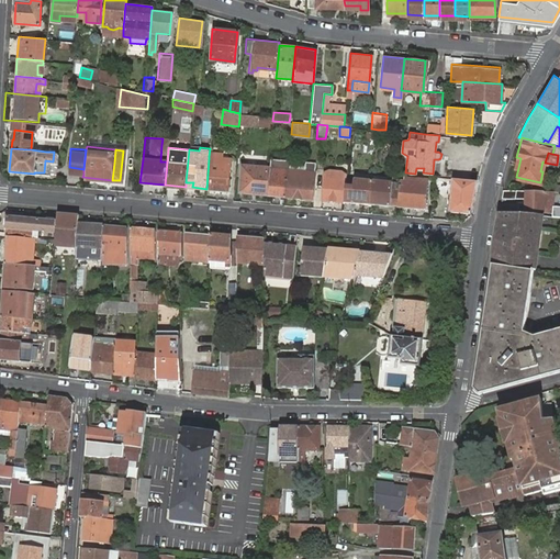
[(209,158),(206,189),(226,190),(230,158),(209,156),(209,158)]
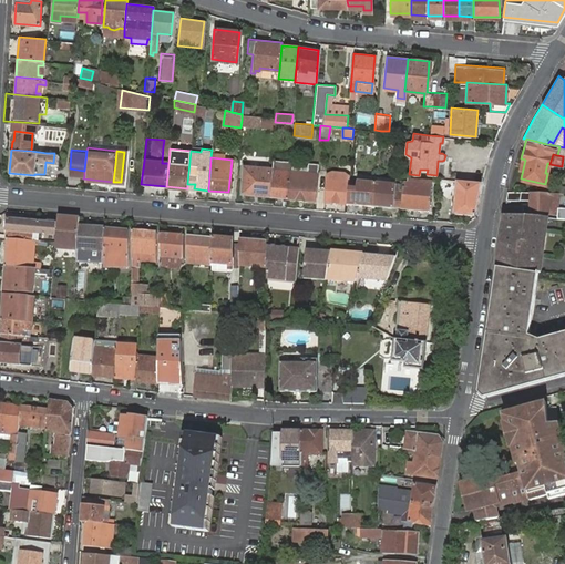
[(288,168),(285,197),(314,200),(316,172),(291,170),(291,165),(286,164),(285,168),(288,168)]
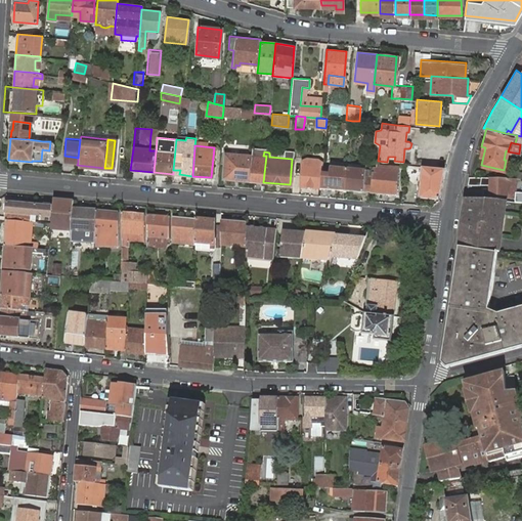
[(223,178),(263,182),(266,156),(263,156),(250,155),(225,153),(223,178)]
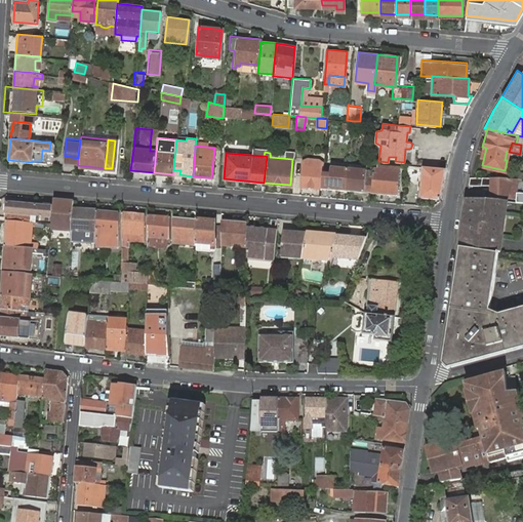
[(298,186),(321,187),(322,171),(323,162),(318,158),(307,157),(300,159),(298,186)]
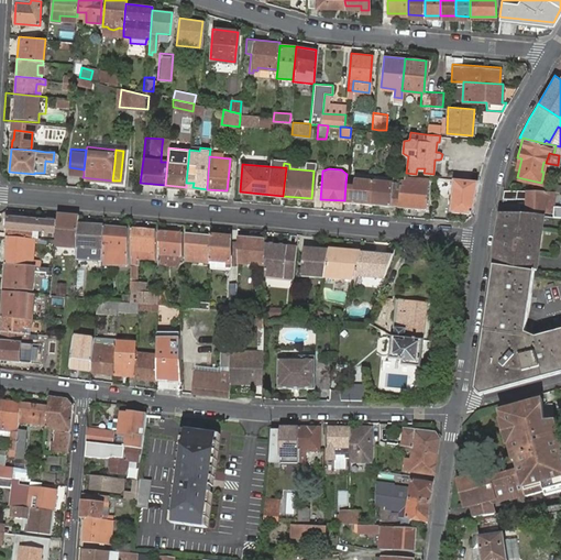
[(344,200),(371,204),(373,179),(374,174),(355,172),(354,185),(345,184),(344,200)]
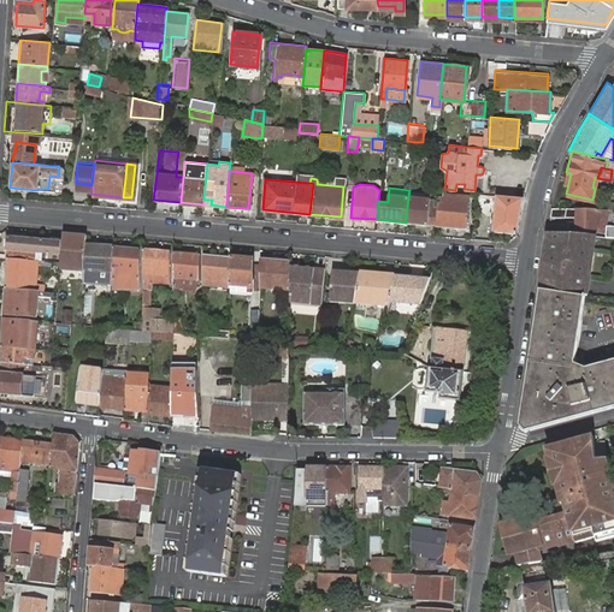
[(437,207),(436,225),(466,229),(468,200),(454,198),(455,195),(443,194),(443,196),(438,196),(437,207)]
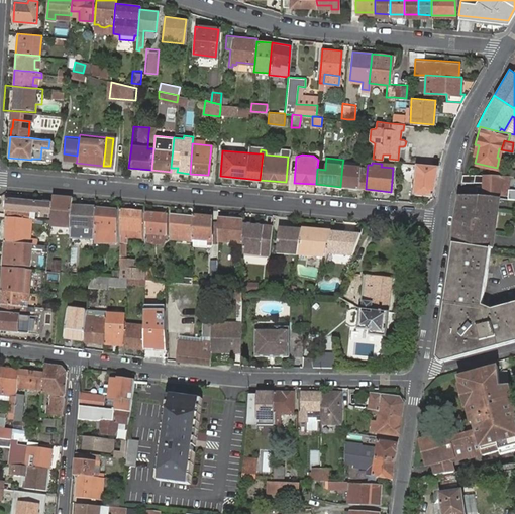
[(340,187),(366,189),(367,174),(361,174),(361,167),(342,165),(340,187)]
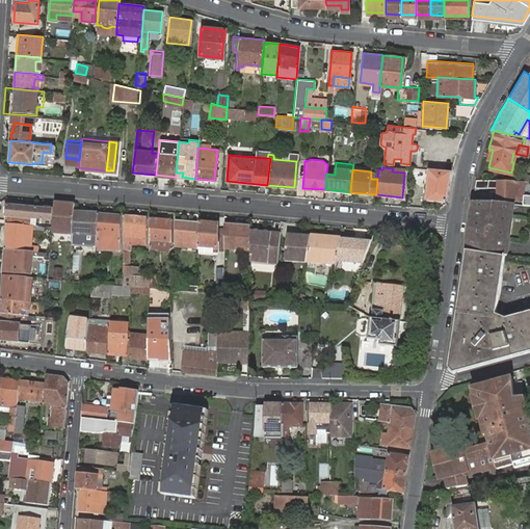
[(450,170),(440,169),(439,180),(427,179),(425,199),(445,201),(450,170)]
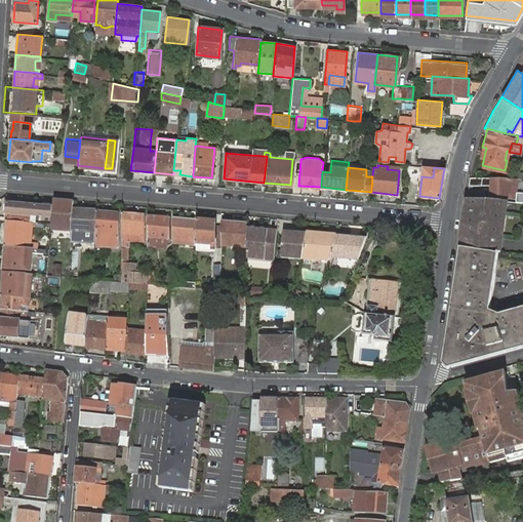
[(482,175),(469,175),(468,184),(490,184),(489,195),(515,196),(516,176),(507,176),(490,176),(482,175)]
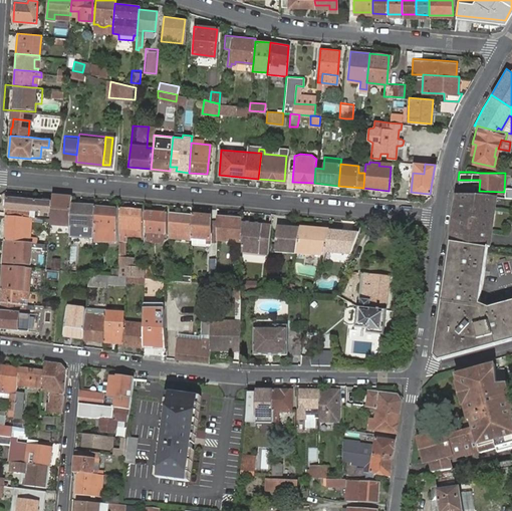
[(489,194),(456,192),(449,240),(452,240),(489,244),(496,195),(489,194)]
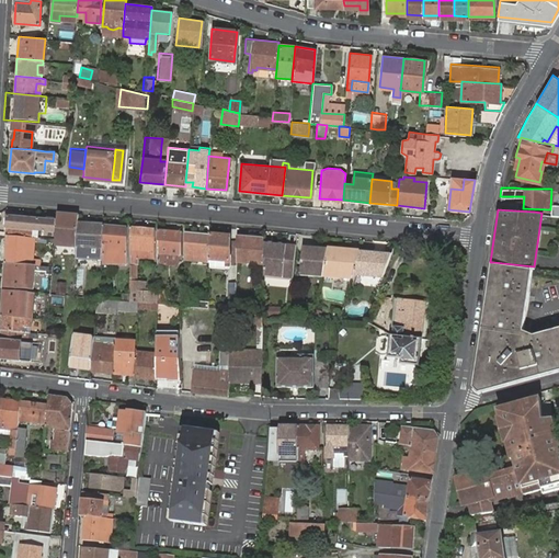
[(54,242),(76,245),(76,242),(77,220),(78,212),(56,211),(56,219),(55,220),(54,234),(54,237),(54,242)]
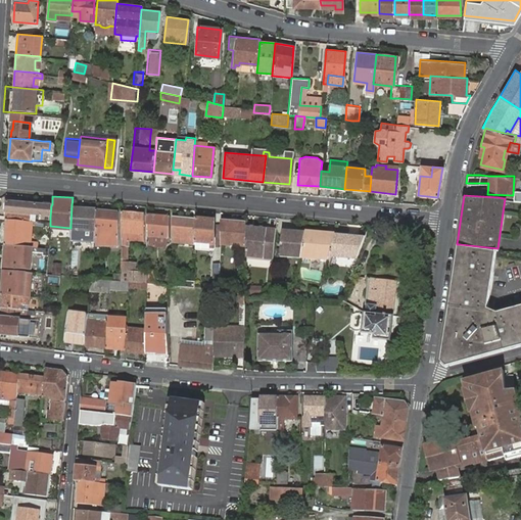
[(5,218),(6,217),(33,220),(37,220),(44,221),(50,221),(50,218),(51,205),(52,204),(6,199),(5,218)]
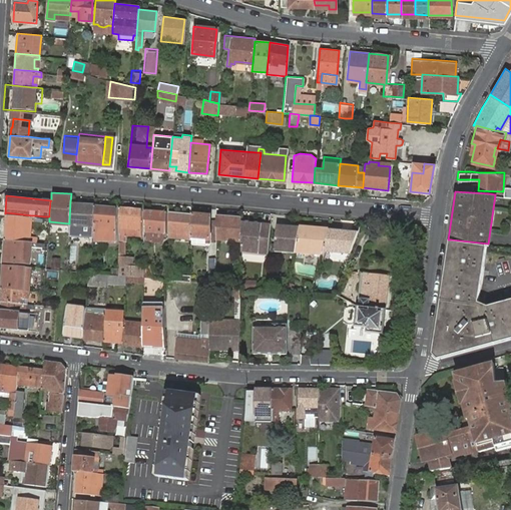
[(93,203),(70,201),(69,221),(93,223),(93,203)]
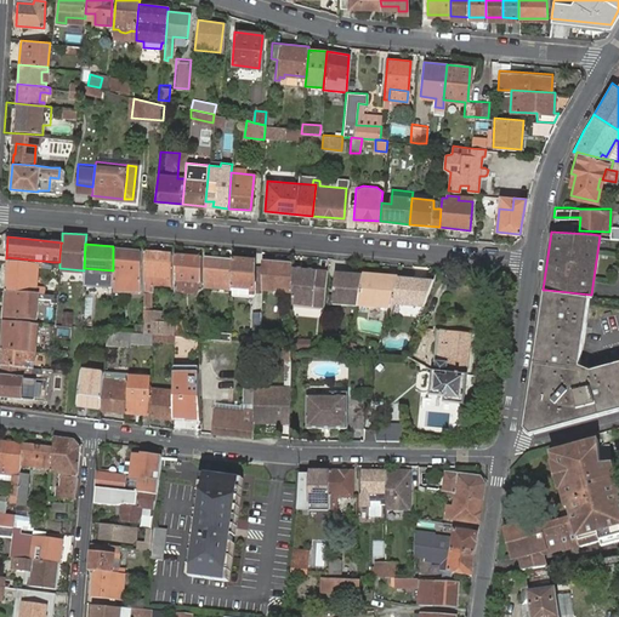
[(113,270),(113,279),(118,280),(140,281),(141,249),(113,246),(113,270)]
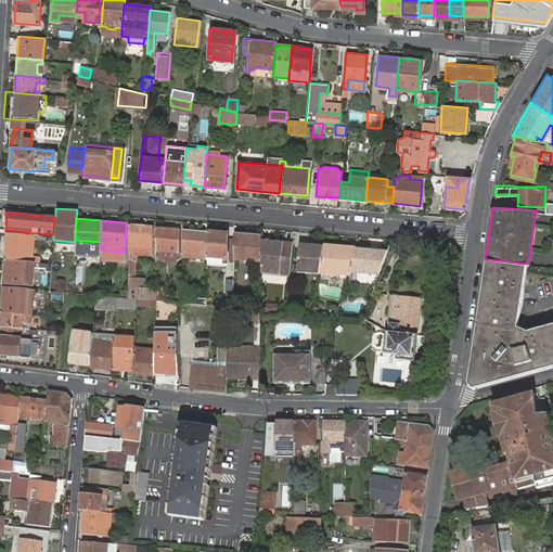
[(128,222),(128,264),(134,265),(136,265),(136,264),(134,252),(152,254),(152,225),(128,222)]
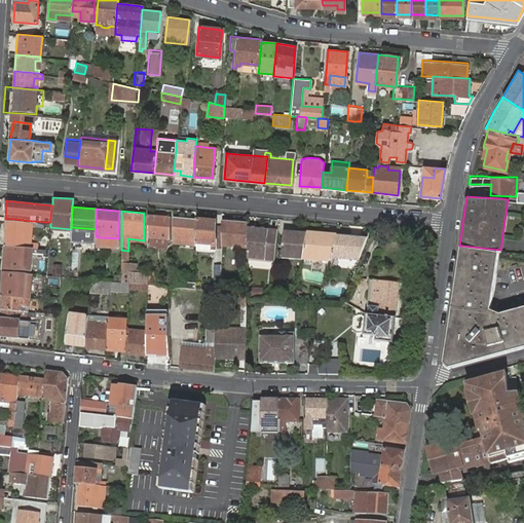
[(171,215),(147,213),(147,238),(151,238),(151,235),(166,236),(166,239),(170,239),(171,215)]
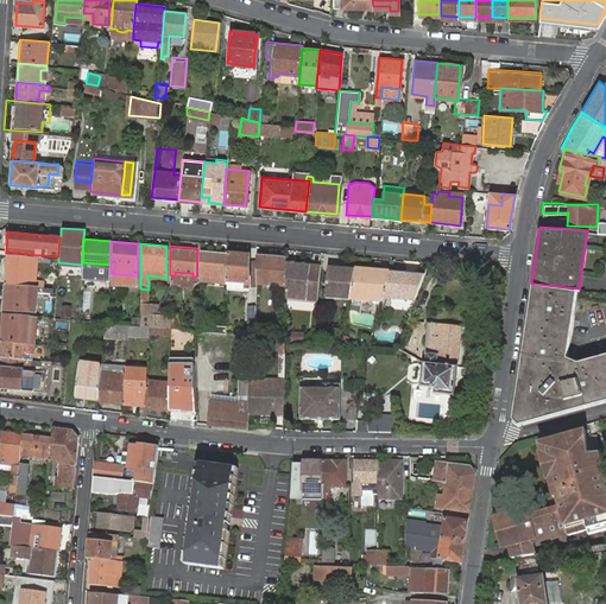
[(200,248),(200,279),(204,279),(226,281),(226,279),(226,250),(200,248)]
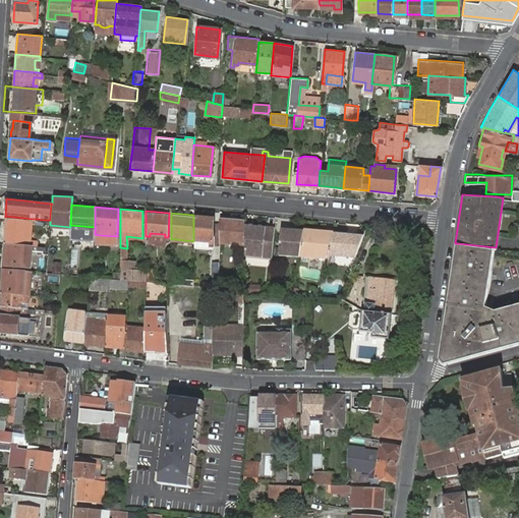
[(213,217),(193,215),(193,239),(208,240),(208,245),(212,245),(213,217)]
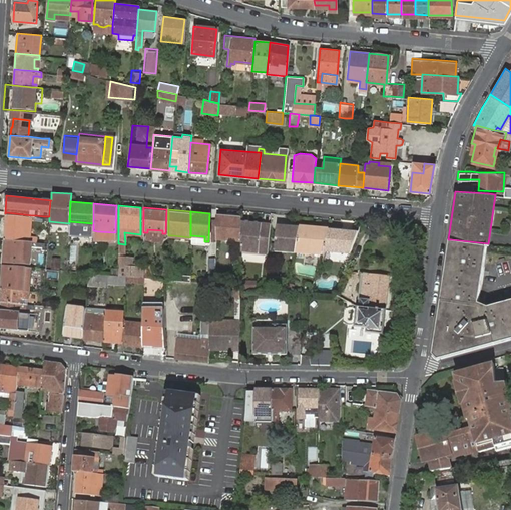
[(6,212),(3,238),(36,241),(37,235),(28,234),(30,218),(32,218),(32,215),(6,212)]
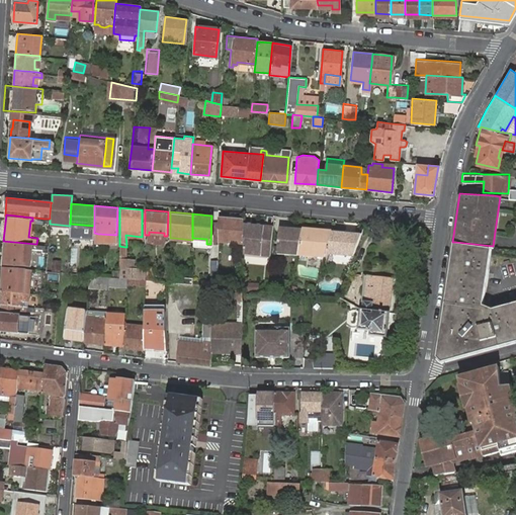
[(218,240),(243,242),(244,222),(244,219),(218,217),(218,240)]
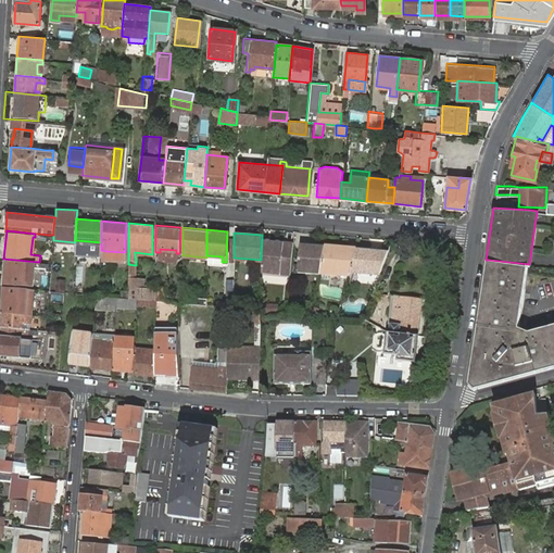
[(292,240),(262,238),(261,260),(261,269),(289,273),(289,269),(292,242),(292,240)]
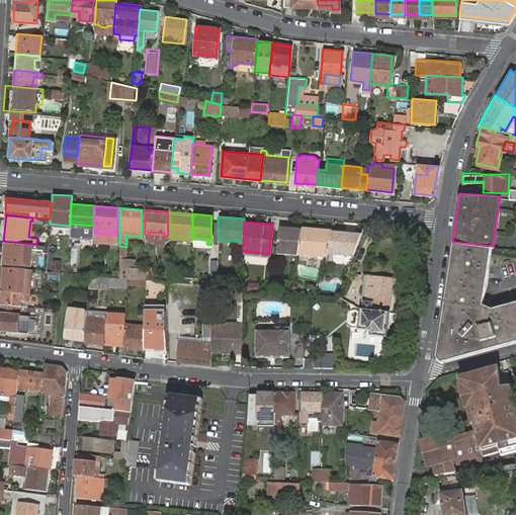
[(272,226),(269,251),(295,254),(295,253),(301,229),(272,226)]
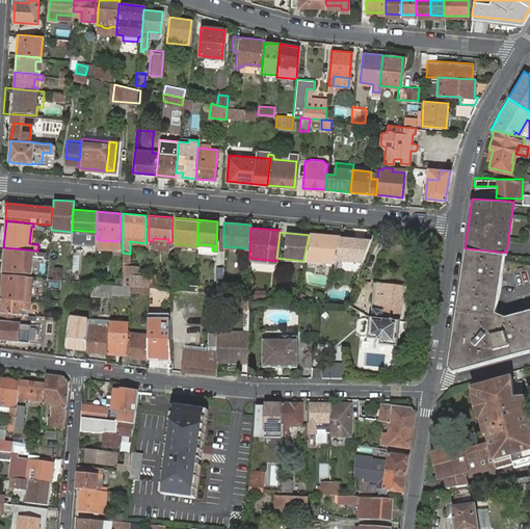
[(332,261),(333,258),(338,241),(339,236),(309,234),(309,235),(303,260),(332,261)]
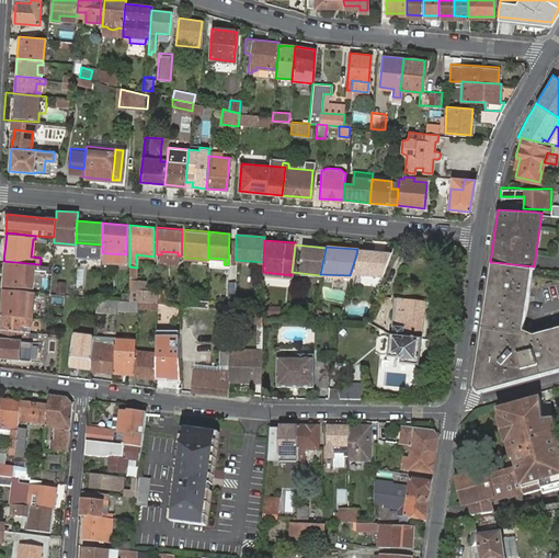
[(351,272),(381,275),(389,252),(371,251),(369,255),(356,254),(351,272)]
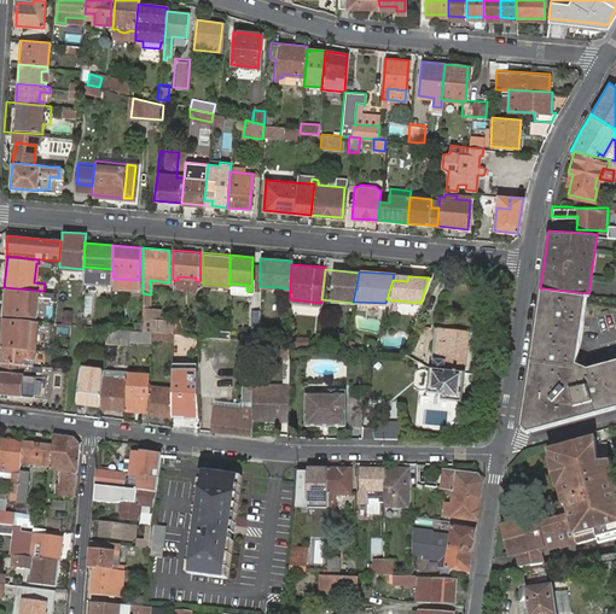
[(44,291),(4,287),(3,313),(35,315),(38,294),(51,296),(51,291),(44,291)]
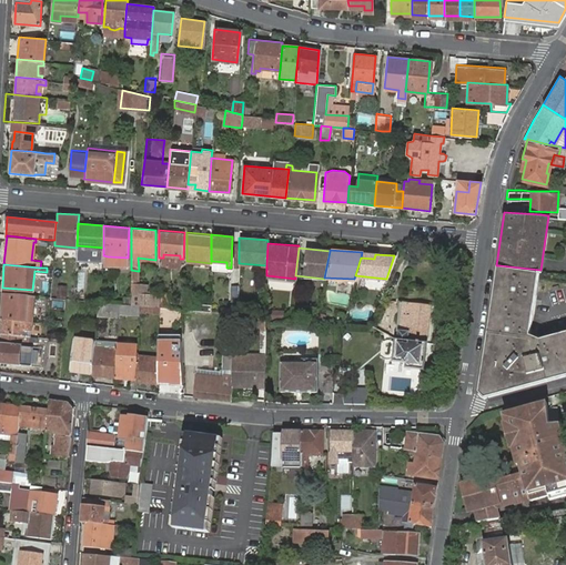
[(565,330),(539,338),(528,333),(538,271),(499,265),(481,389),(484,392),(565,370),(565,330)]
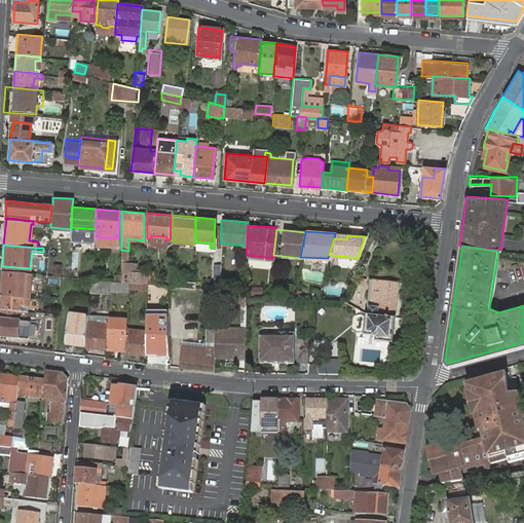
[(128,281),(146,283),(146,277),(146,272),(135,271),(135,262),(126,261),(127,251),(121,250),(120,281),(128,281)]
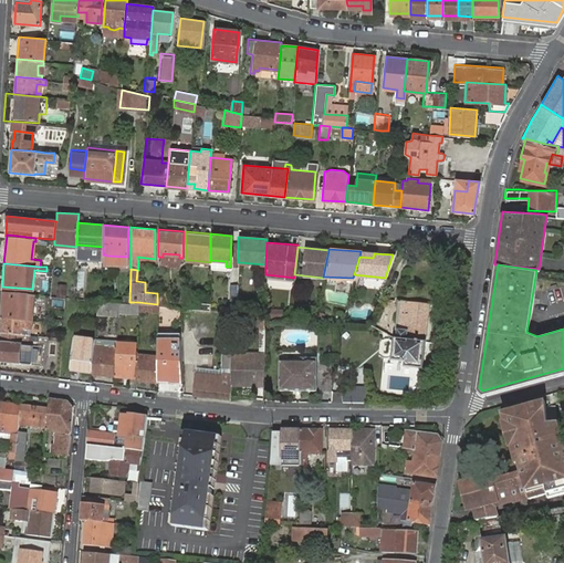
[(0,316),(31,320),(33,293),(2,290),(0,308),(0,316)]
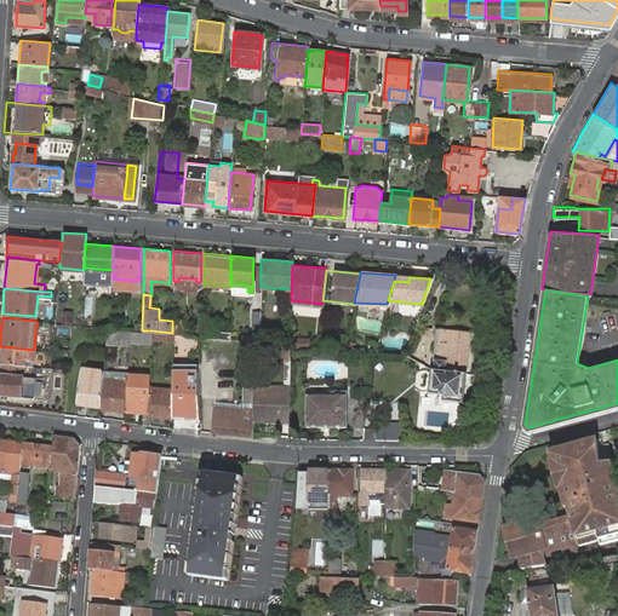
[(462,401),(469,330),(435,327),(428,391),(442,393),(442,399),(462,401)]
